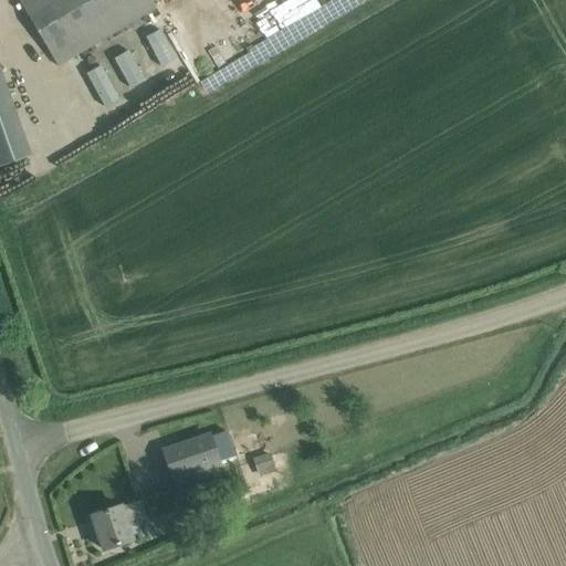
[(150,0),(18,0),(56,65),(155,8),(150,0)]
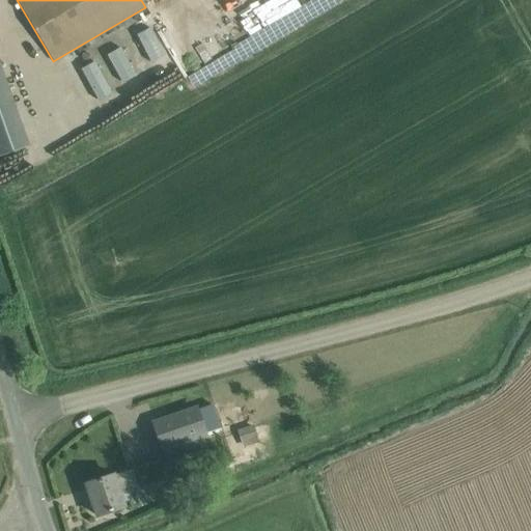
[(137,34),(150,59),(164,52),(149,27),(137,34)]
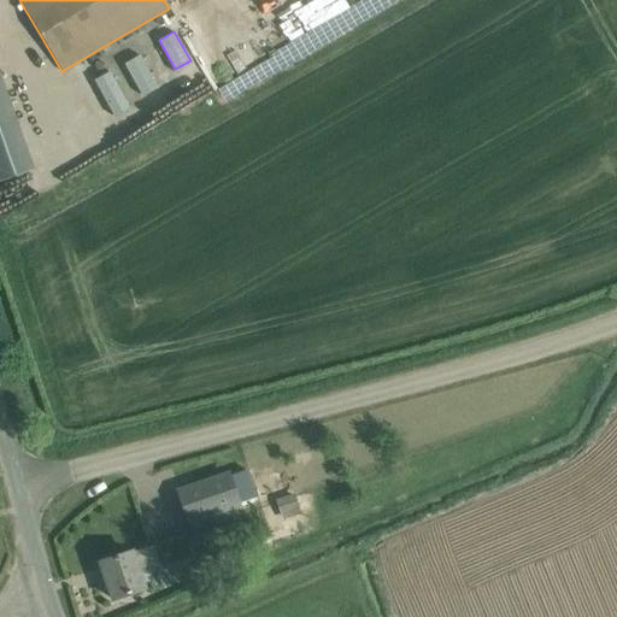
[(125,60),(140,94),(156,87),(141,53),(125,60)]
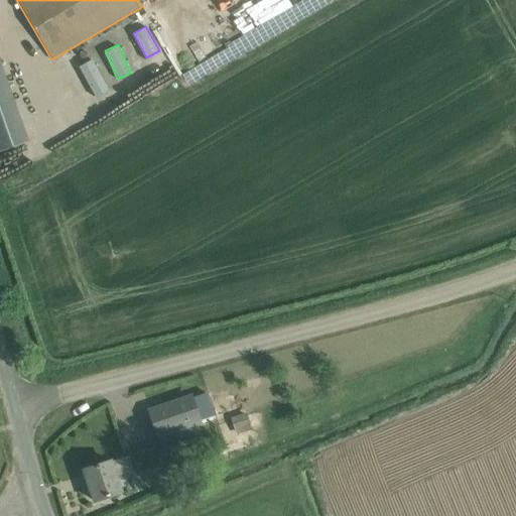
[(0,150),(27,142),(0,55),(0,150)]
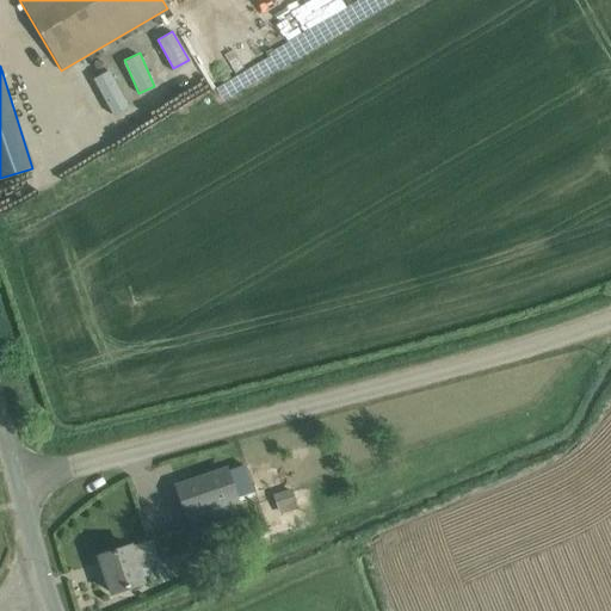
[(94,78),(111,112),(125,105),(109,71),(94,78)]
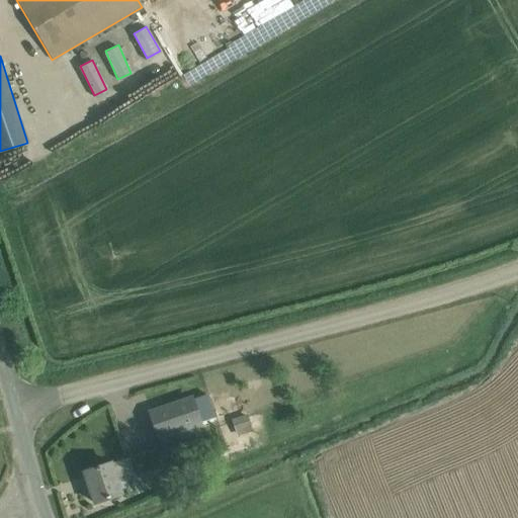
[(192,399),(150,413),(158,438),(200,424),(192,399)]
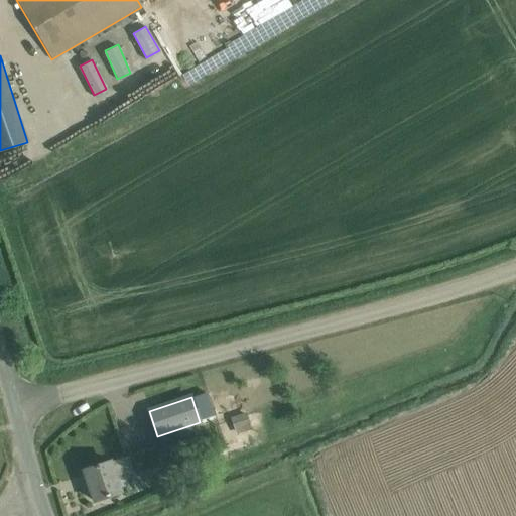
[(207,466),(220,461),(216,447),(202,452),(207,466)]
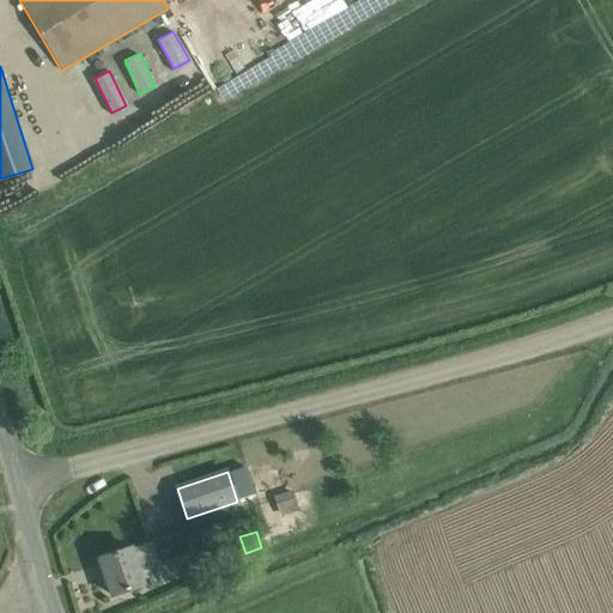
[(137,566),(158,559),(152,541),(99,559),(113,595),(144,584),(137,566)]
